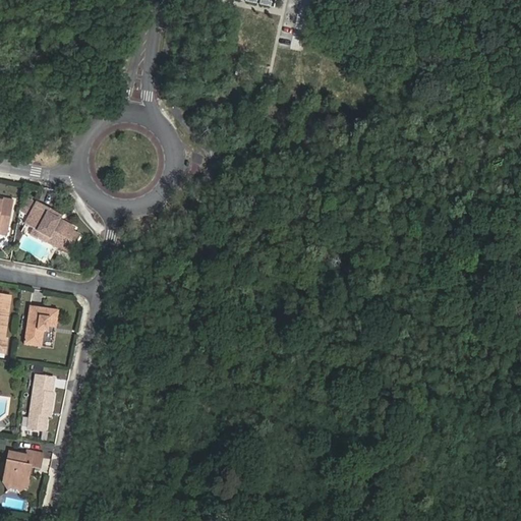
[(31,199),(24,195),(19,204),(24,208),(31,199)]
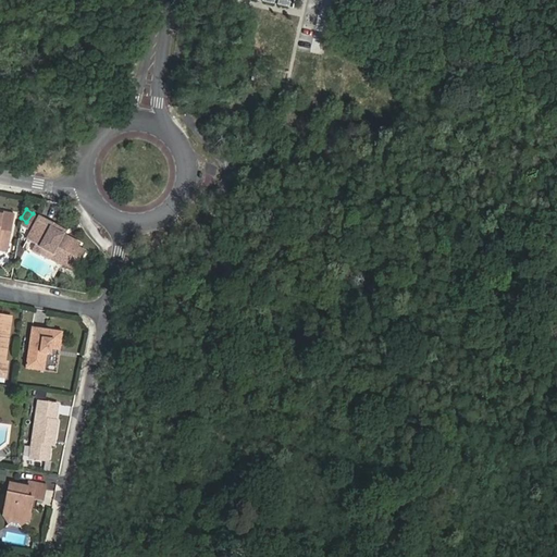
[(0,238),(4,239),(7,225),(10,226),(12,213),(1,211),(1,214),(0,213),(0,238)]
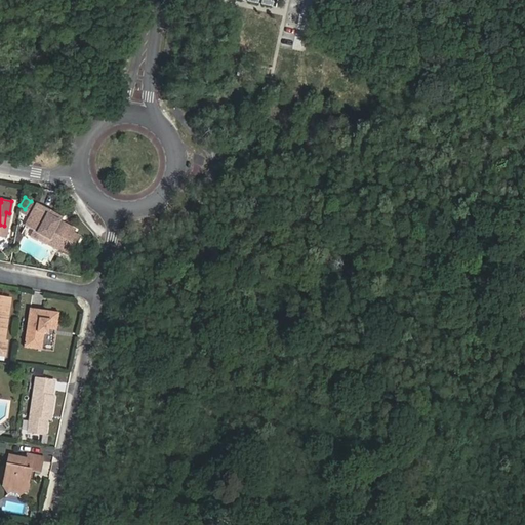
[(56,219),(58,215),(37,201),(22,223),(35,231),(44,237),(42,241),(65,256),(76,238),(70,234),(72,230),(59,221),(56,219)]
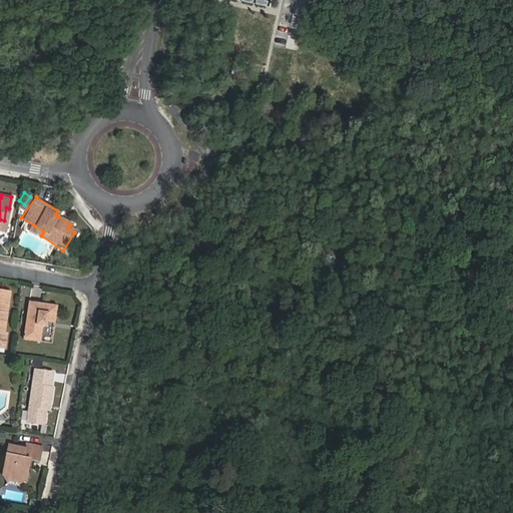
[(43,231),(34,225),(31,229),(41,235),(43,231)]
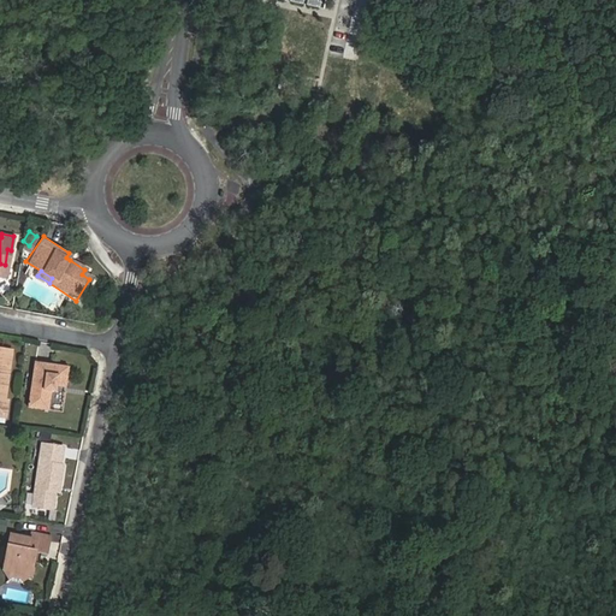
[(55,386),(63,388),(66,367),(33,362),(27,407),(47,410),(49,391),(54,391),(55,386)]
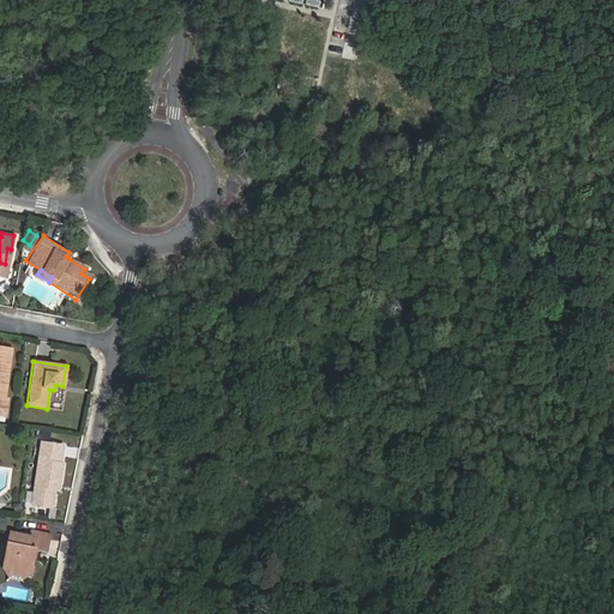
[(60,411),(62,386),(55,385),(54,390),(49,390),(47,409),(60,411)]
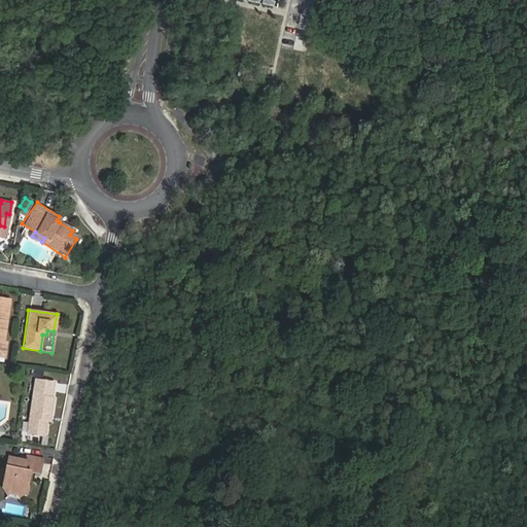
[(54,384),(34,381),(26,435),(43,437),(46,418),(49,417),(53,399),(50,399),(54,384)]
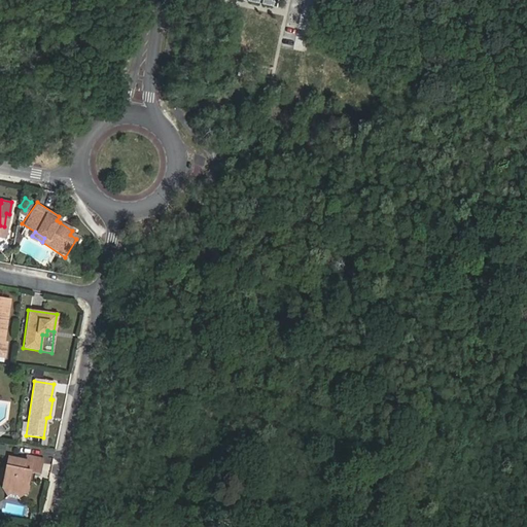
[(3,487),(27,492),(31,475),(39,476),(42,461),(27,457),(26,462),(9,459),(3,487)]
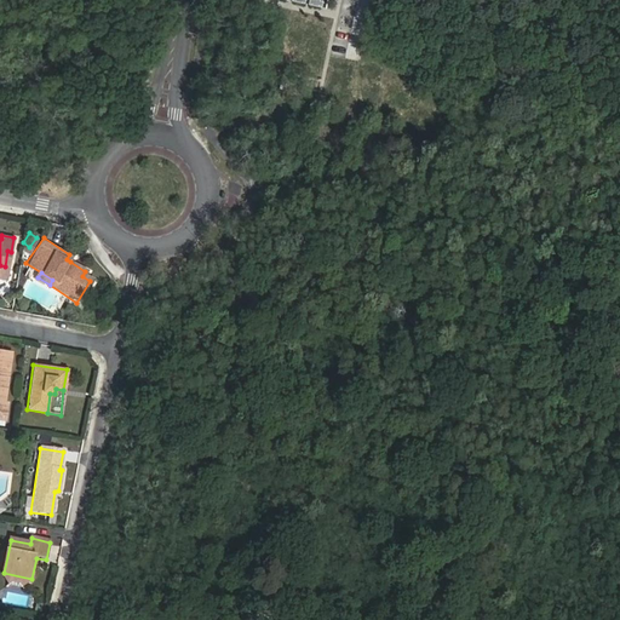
[(30,583),(32,579),(4,573),(4,577),(9,586),(22,589),(30,583)]
